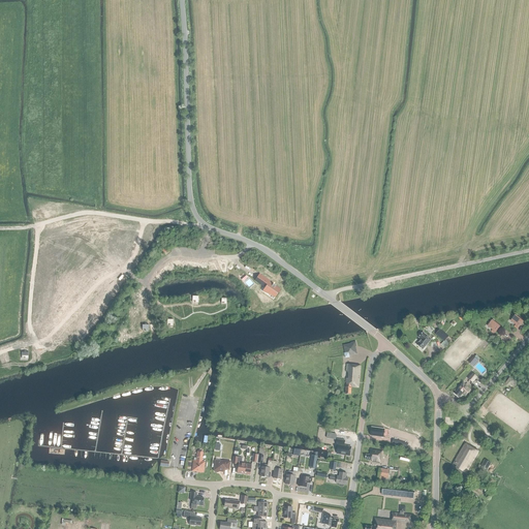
[(220,266),(235,276),(238,270),(224,260),(220,266)]
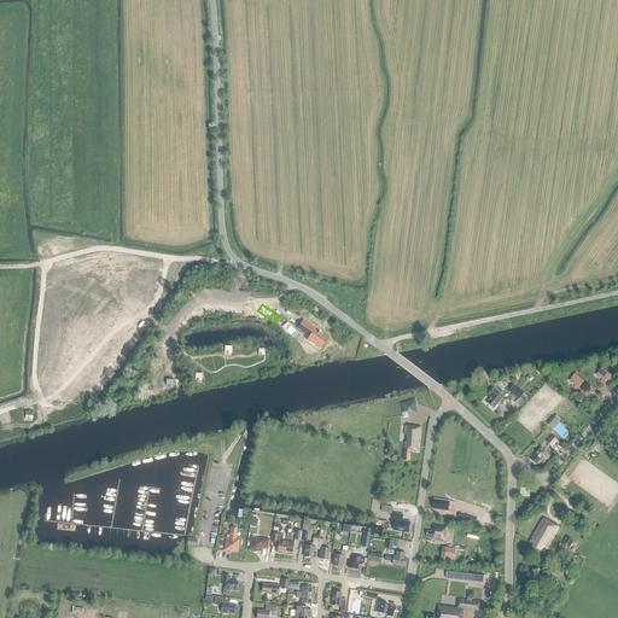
[(308,334),(310,336),(307,340),(312,343),(313,342),(321,347),(326,339),(321,337),(324,336),(315,330),(316,328),(310,325),(308,330),(304,327),(302,331),(308,334)]
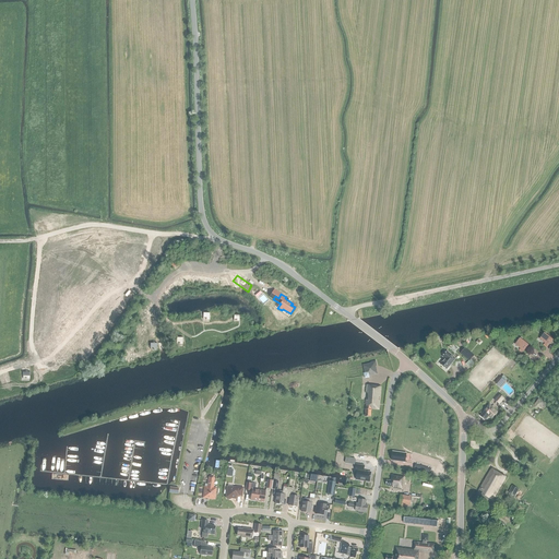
[(546,342),(543,345),(547,348),(554,339),(545,332),(540,337),(546,342)]
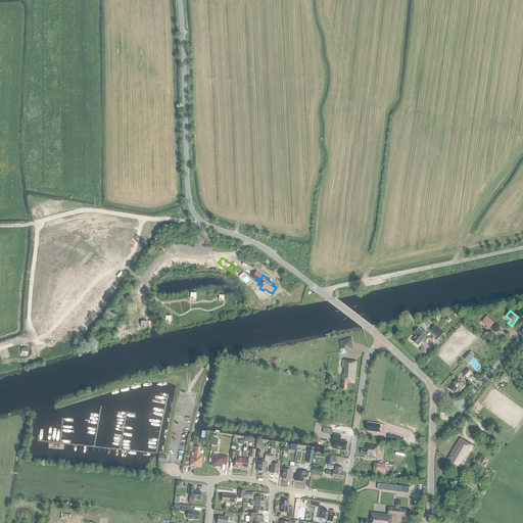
[(483,321),(488,325),(485,328),(488,331),(495,322),(487,316),(483,321)]
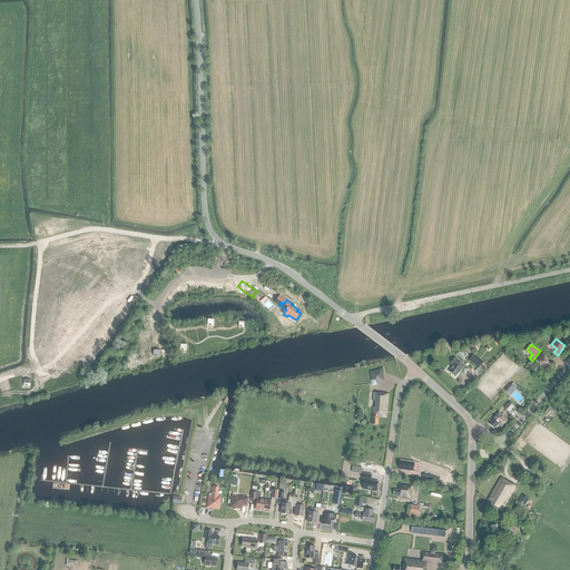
[(478,367),(478,369),(475,371),(480,375),(484,371),(480,366),(483,362),(474,354),(469,361),(478,367)]
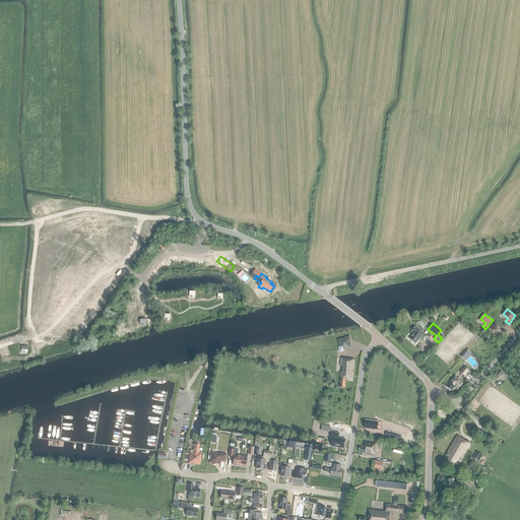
[(409,338),(415,343),(421,336),(419,334),(421,331),(415,327),(411,331),(413,333),(409,338)]
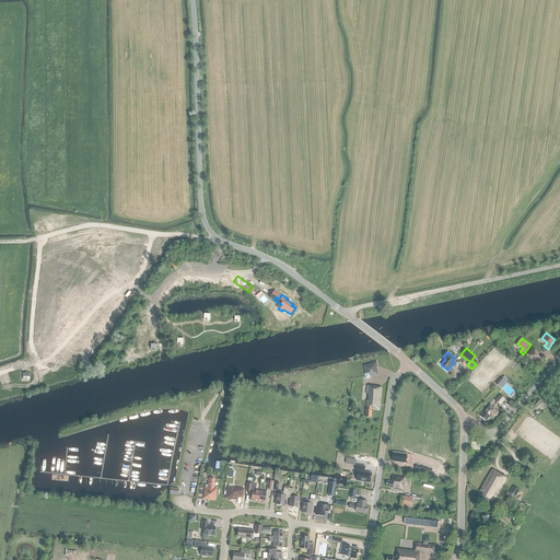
[(365,370),(368,369),(369,372),(376,371),(375,368),(377,366),(376,362),(371,363),(372,364),(364,366),(365,370)]
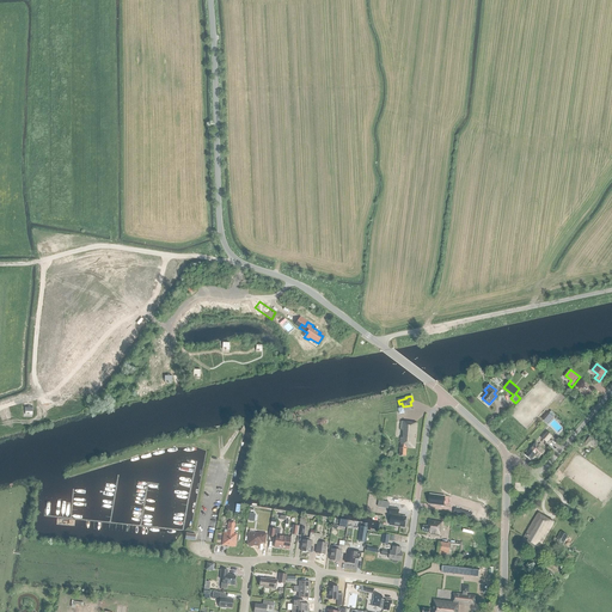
[(543,421),(548,424),(556,415),(551,411),(543,421)]
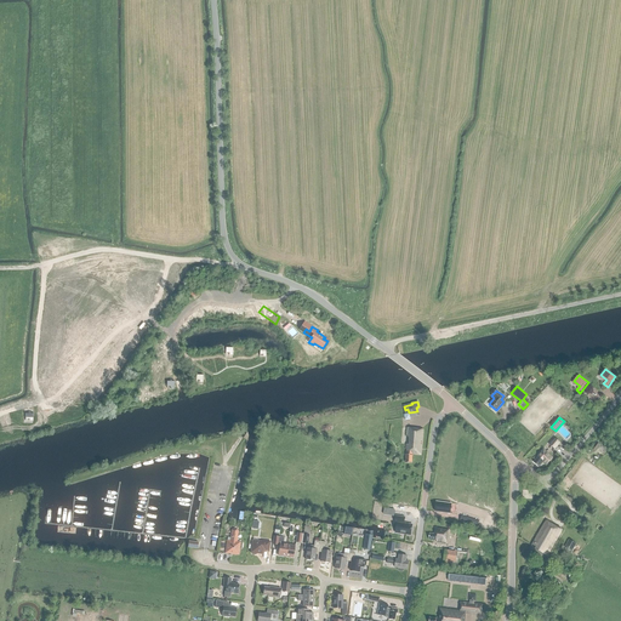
[(406,444),(405,449),(406,449),(405,462),(411,463),(412,455),(421,455),(423,429),(406,428),(406,436),(410,439),(409,444),(406,444)]
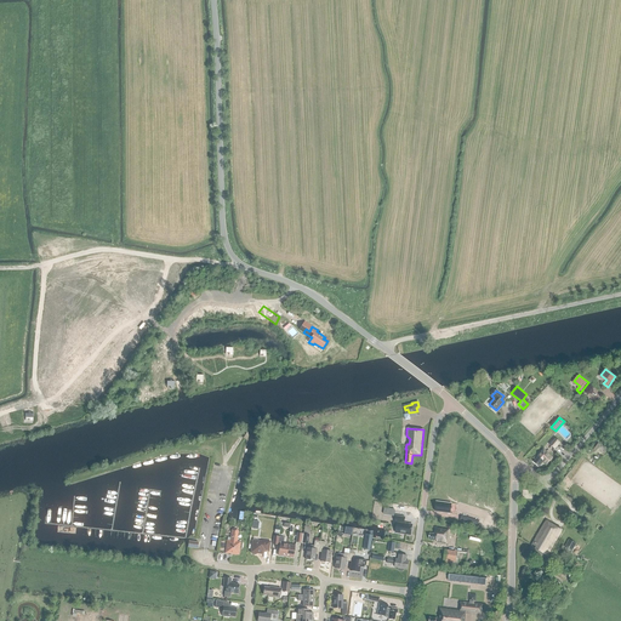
[(548,444),(554,450),(560,443),(554,438),(548,444)]
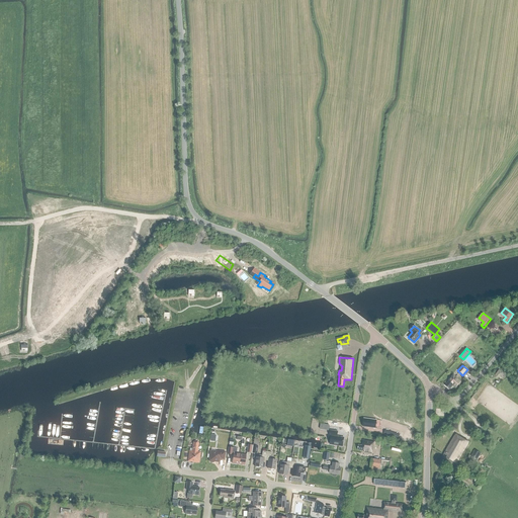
[(455,387),(461,381),(452,374),(447,380),(448,381),(444,385),(449,390),(452,385),(455,387)]
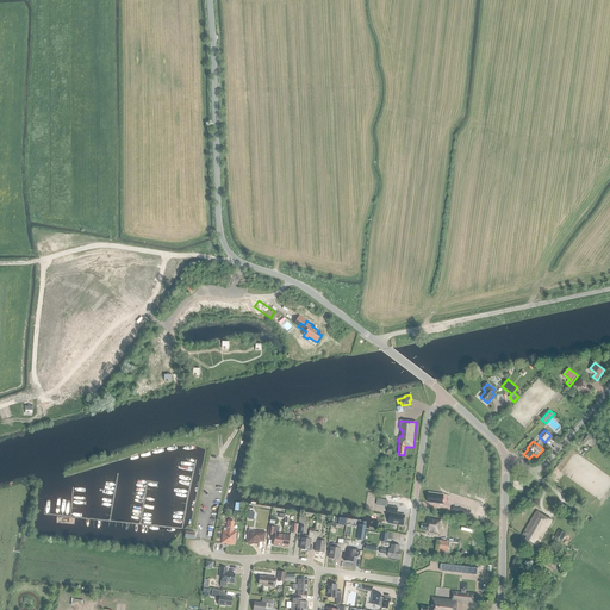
[(429,492),(428,503),(442,504),(443,495),(429,492)]
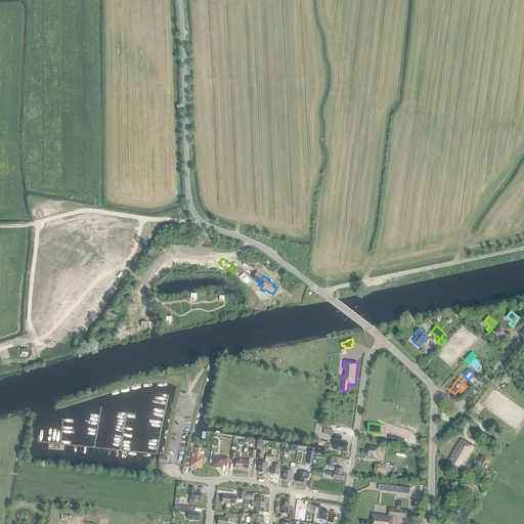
[(334,449),(346,451),(347,447),(348,446),(347,446),(348,443),(341,442),(342,436),(334,435),(333,441),(335,441),(334,449)]
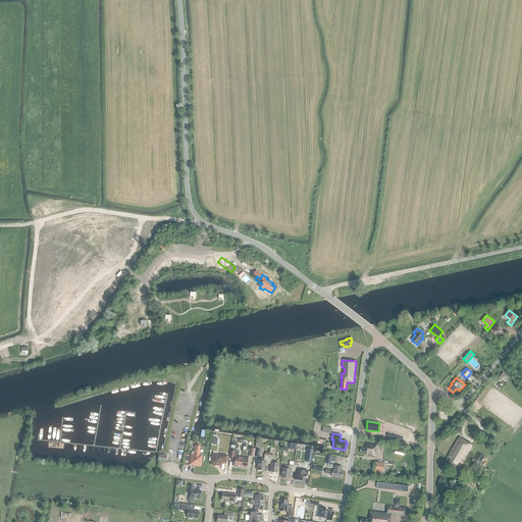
[(387,433),(386,437),(401,441),(402,438),(387,433)]
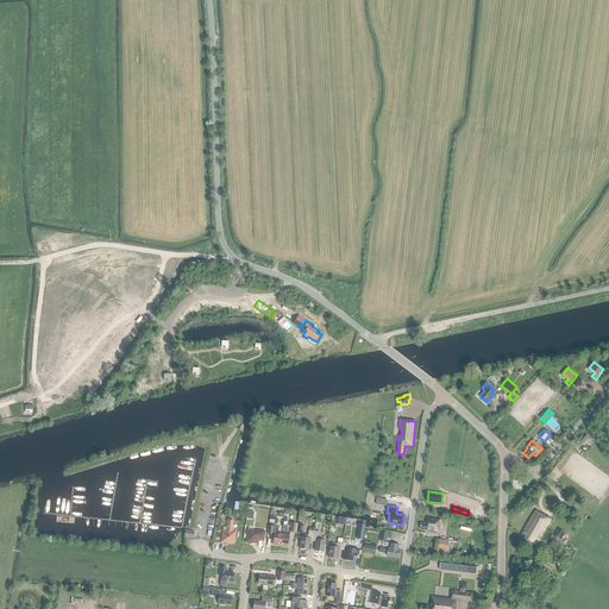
[(534,510),(521,534),(522,535),(514,547),(520,551),(523,544),(534,550),(551,520),(534,510)]
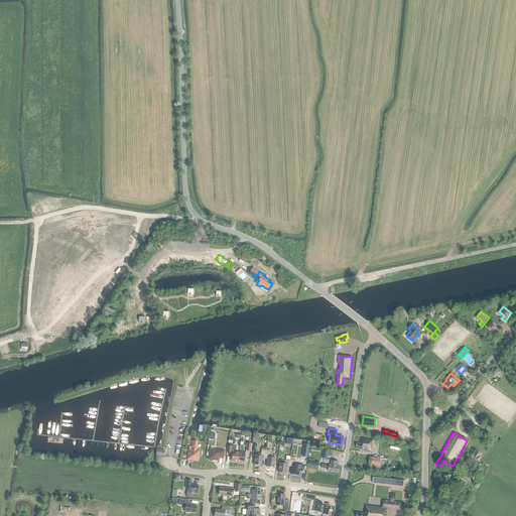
[(362,450),(371,452),(372,439),(361,438),(360,443),(357,443),(356,448),(362,449),(362,450)]
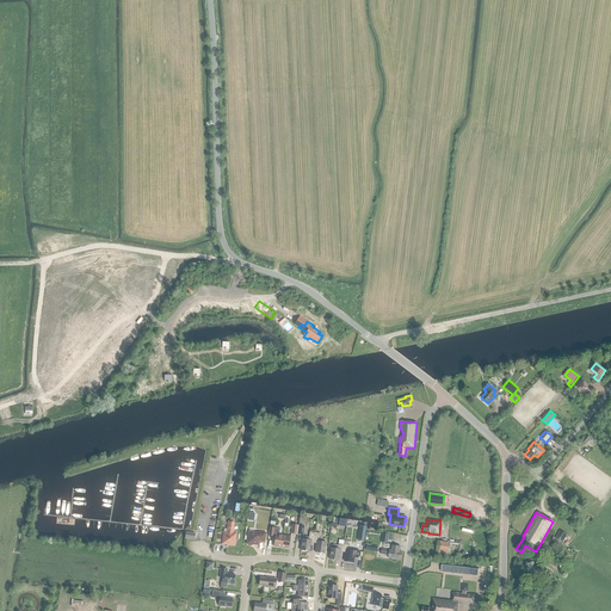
[(234,545),(235,539),(238,539),(239,535),(235,535),(235,534),(233,534),(234,524),(234,523),(233,522),(230,520),(229,522),(228,523),(228,524),(227,532),(223,532),(222,544),(234,545)]
